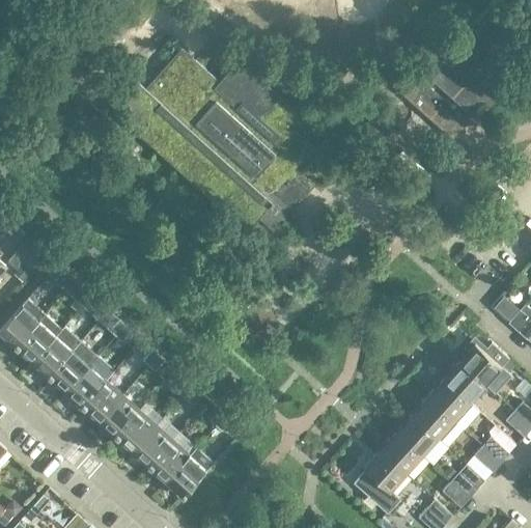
[(398,92),(421,113),(452,140),(474,116),(479,121),(513,82),(501,71),(526,43),(487,8),(428,74),(420,67),(398,92)]
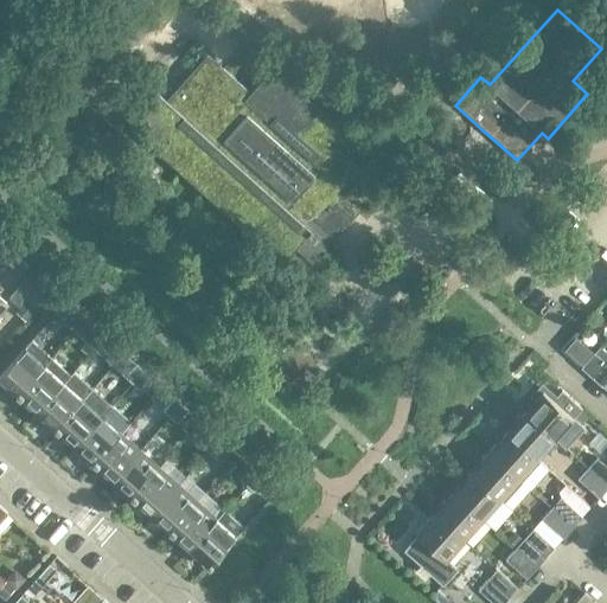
[(350,138),(274,70),(250,95),(208,57),(166,103),(158,96),(128,128),(281,264),(294,250),(312,265),(391,177),(374,161),(362,173),(338,152),(350,138)]
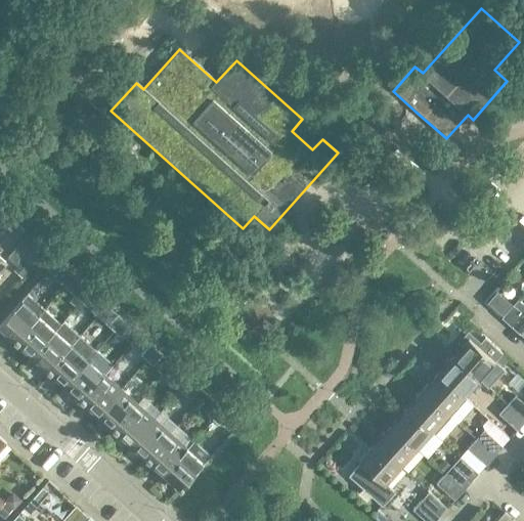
[(9,260),(28,272),(44,249),(25,236),(9,260)]
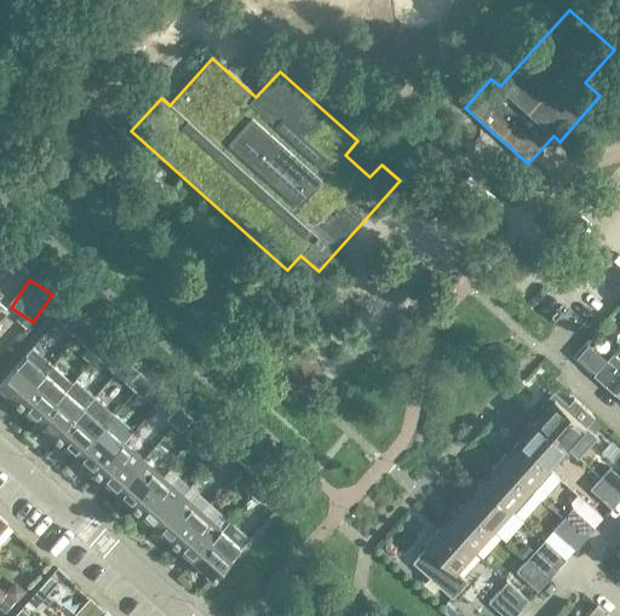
[(0,298),(0,318),(10,308),(0,298)]
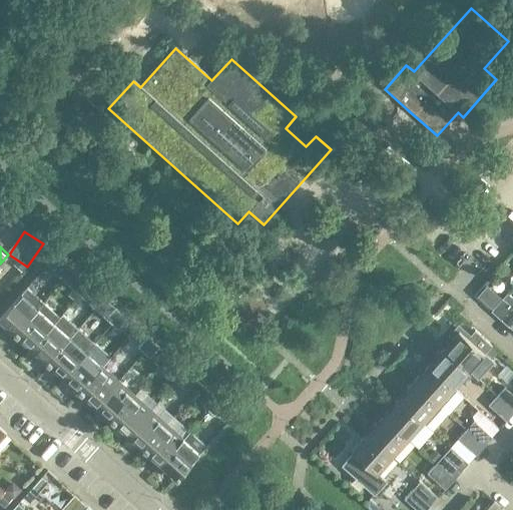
[(56,257),(47,269),(53,274),(62,263),(56,257)]
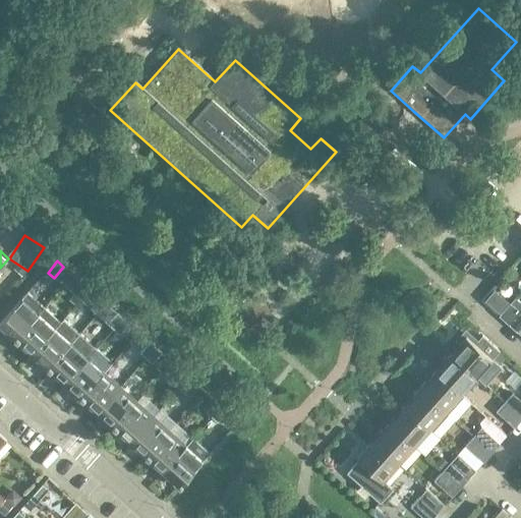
[(91,291),(84,285),(70,300),(76,306),(91,291)]
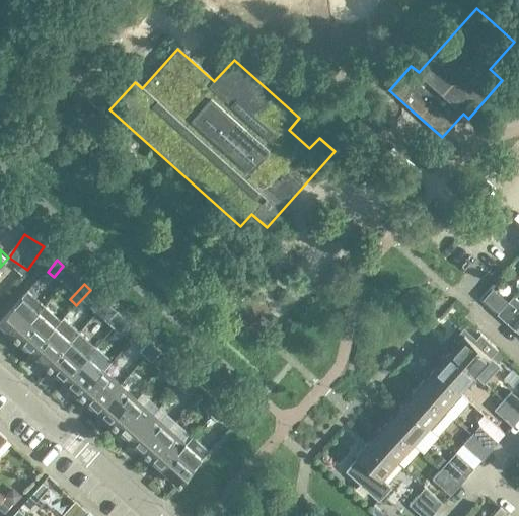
[(90,290),(76,305),(83,310),(96,295),(90,290)]
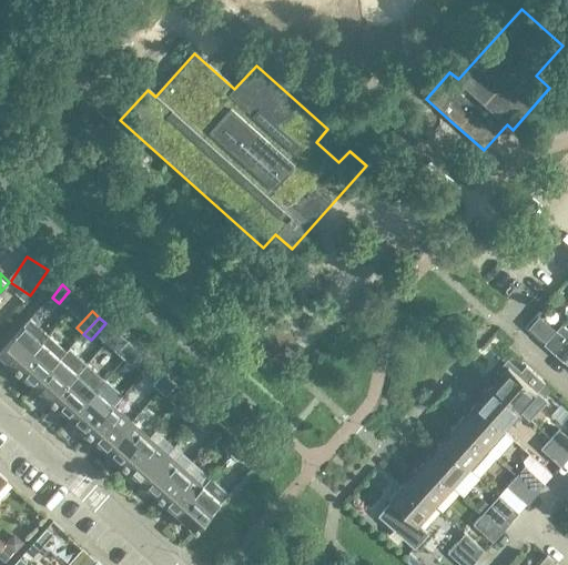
[(23,328),(0,353),(0,356),(14,369),(13,370),(17,373),(48,338),(30,321),(23,328)]
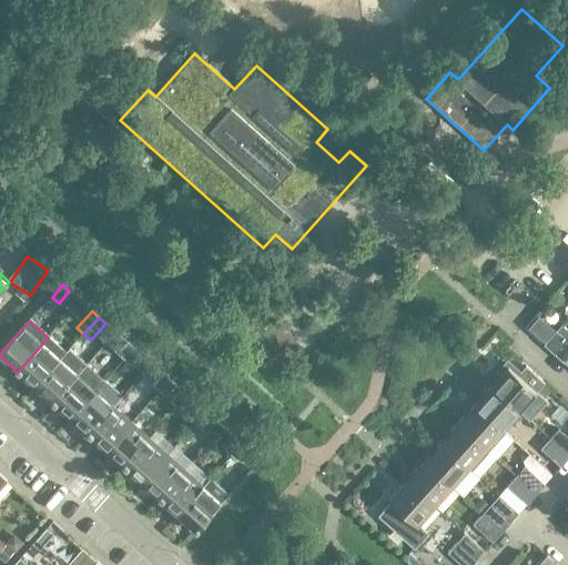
[(541,329),(537,324),(530,333),(538,340),(543,335),(541,329)]
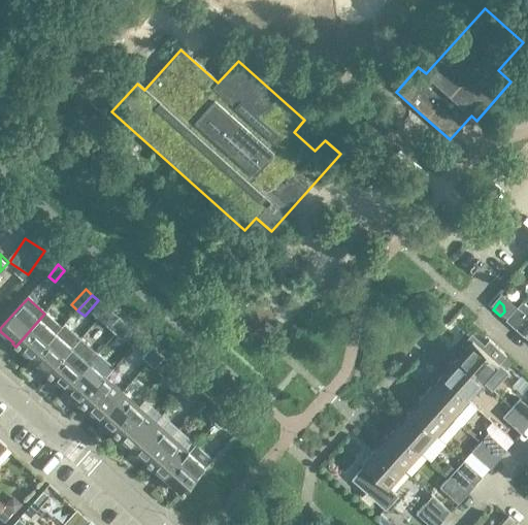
[(514,331),(527,315),(527,310),(521,304),(504,323),(514,331)]
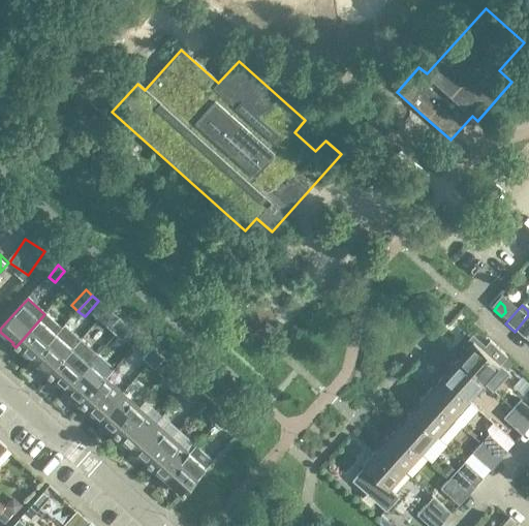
[(44,314),(16,347),(18,349),(19,348),(33,361),(61,329),(44,314)]
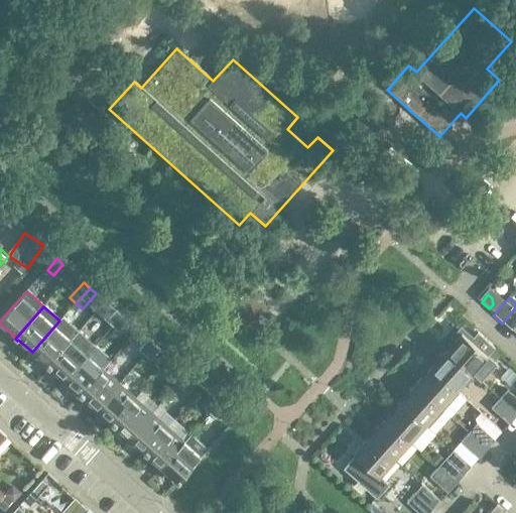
[(515,307),(502,324),(511,331),(515,325),(515,307)]
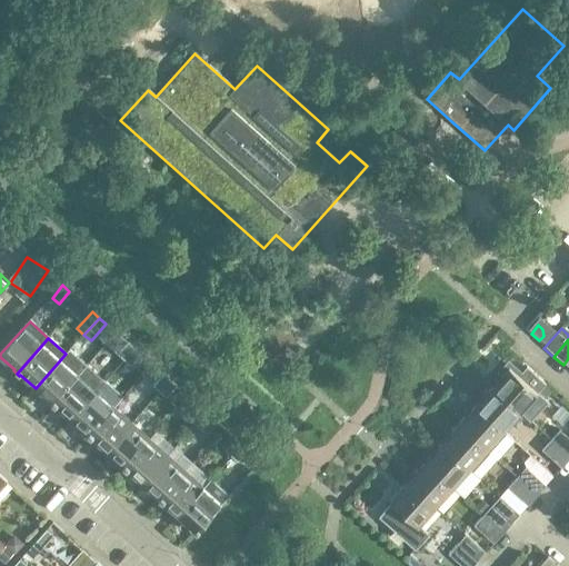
[(135,349),(128,344),(112,360),(119,366),(135,349)]
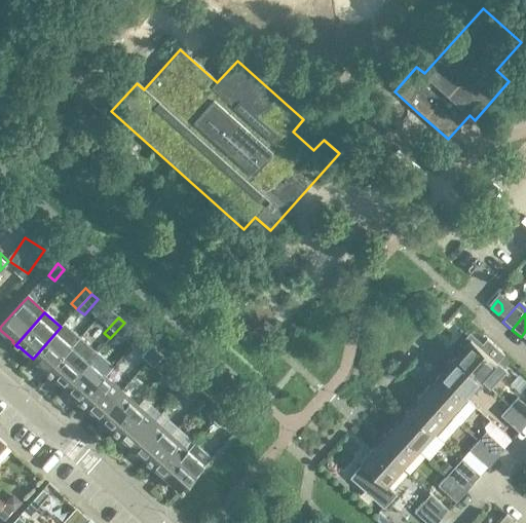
[(124,323),(110,338),(116,344),(130,329),(124,323)]
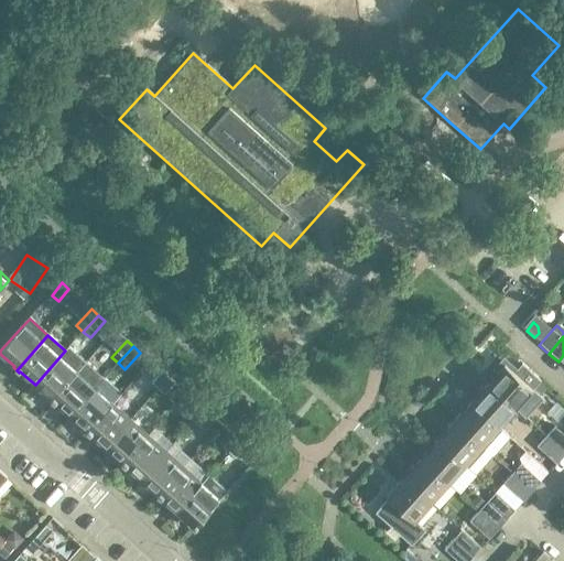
[(68,347),(65,351),(35,385),(50,398),(49,399),(52,402),(86,364),(68,347)]
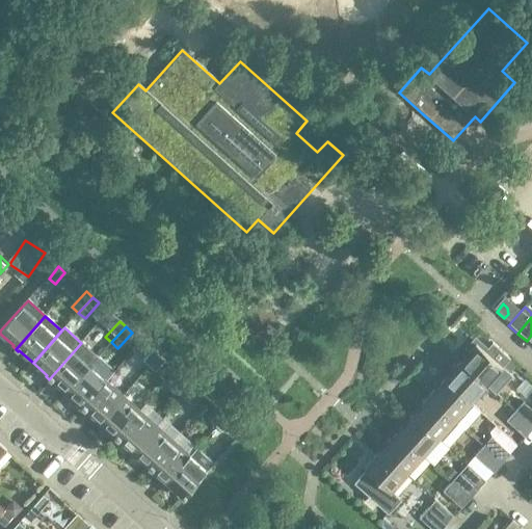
[(81,343),(49,379),(52,381),(52,380),(67,393),(89,367),(98,358),(81,343)]
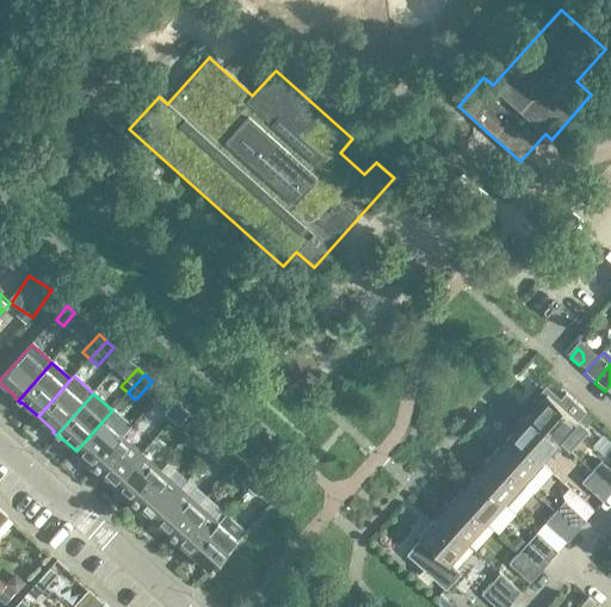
[(545,395),(526,416),(557,444),(569,454),(588,433),(578,423),(586,414),(566,395),(556,406),(545,395)]
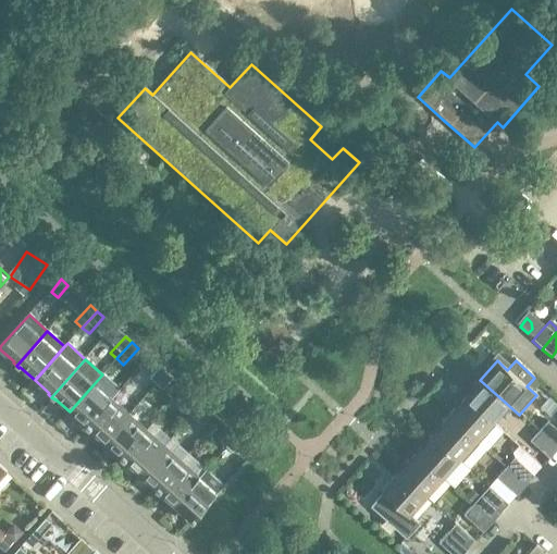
[(166,373),(160,368),(146,384),(151,390),(166,373)]
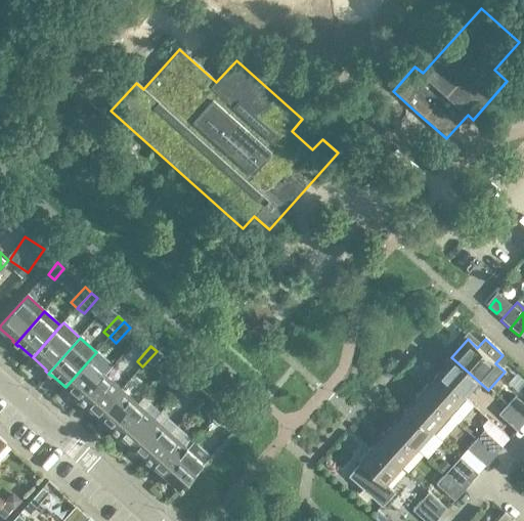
[(157,351),(142,366),(149,373),(163,357),(157,351)]
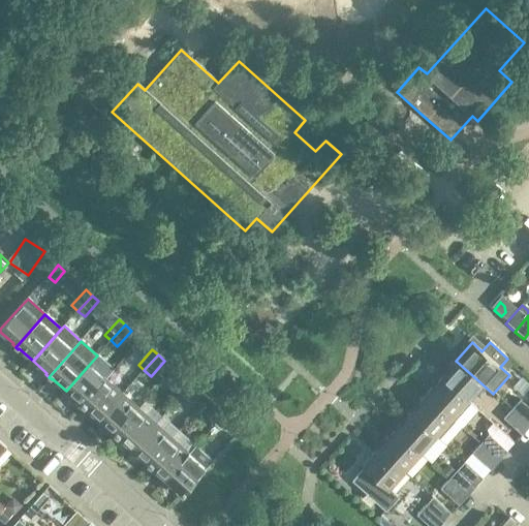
[(483,384),(456,361),(440,378),(467,402),(483,384)]
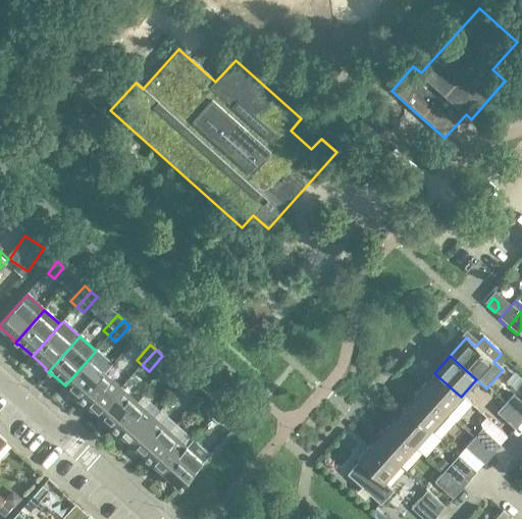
[(88,360),(65,385),(79,398),(77,399),(81,401),(104,375),(88,360)]
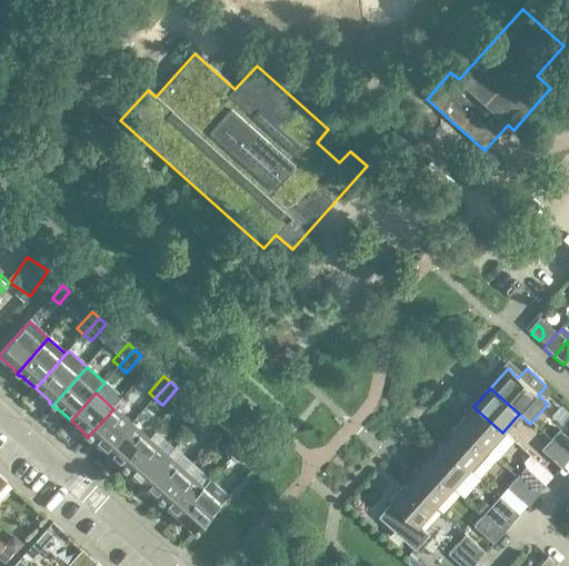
[(502,433),(473,407),(457,426),(486,452),(496,460),(512,442),(502,433)]
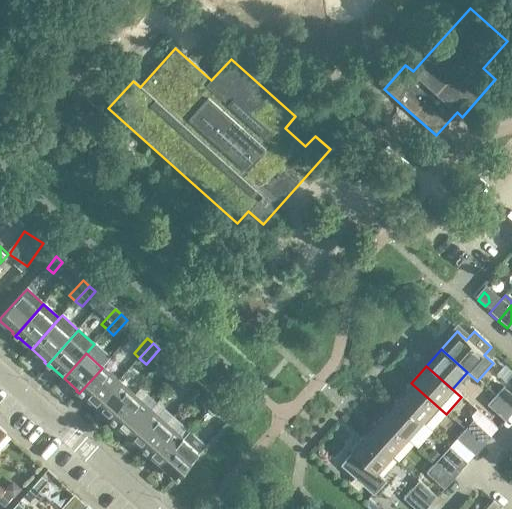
[(185,372),(179,367),(166,382),(172,387),(185,372)]
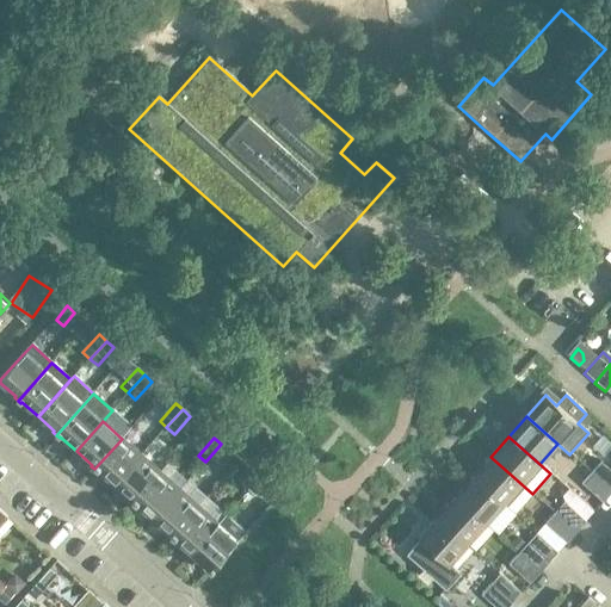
[(122,439),(94,469),(98,472),(98,471),(115,485),(141,456),(122,439)]
